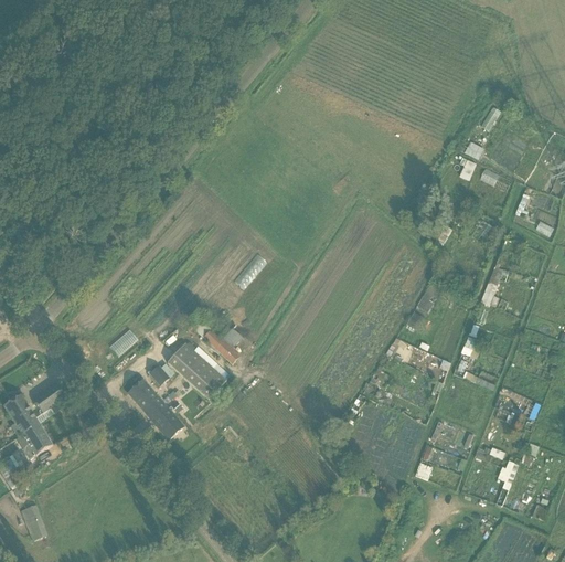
[(500,110),(492,106),(481,126),(488,130),(500,110)]
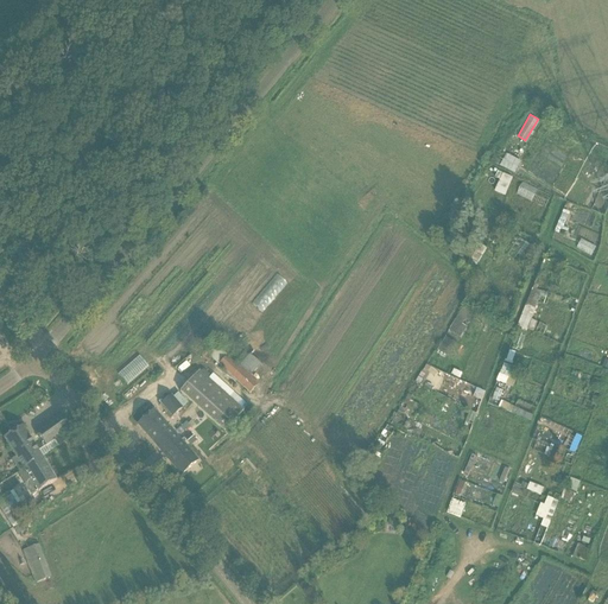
[(521,159),(506,152),(500,164),(514,172),(521,159)]
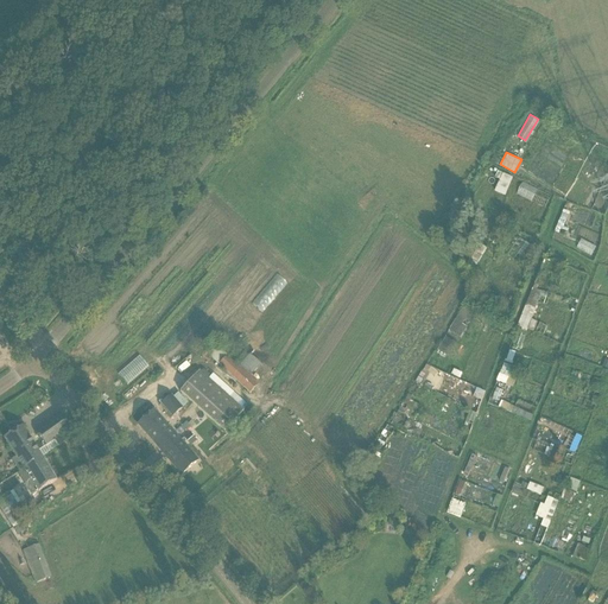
[(513,176),(501,171),(494,190),(506,194),(513,176)]
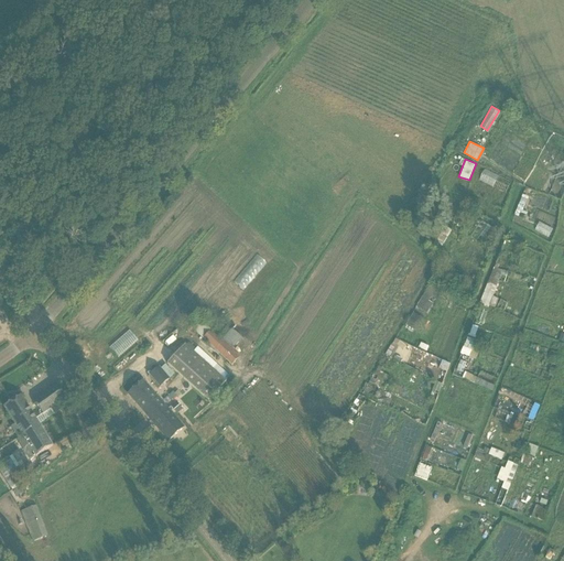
[(510,180),(485,168),(479,177),(506,191),(510,180)]
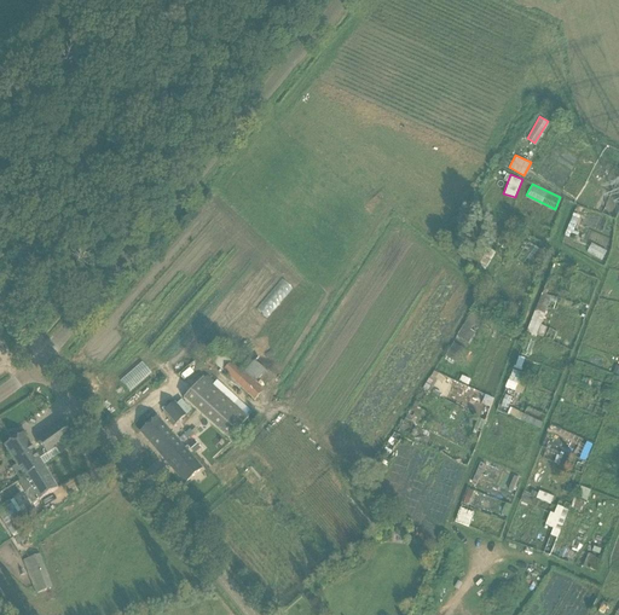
[(579,214),(574,212),(565,233),(568,236),(571,231),(578,235),(579,231),(573,228),(579,214)]
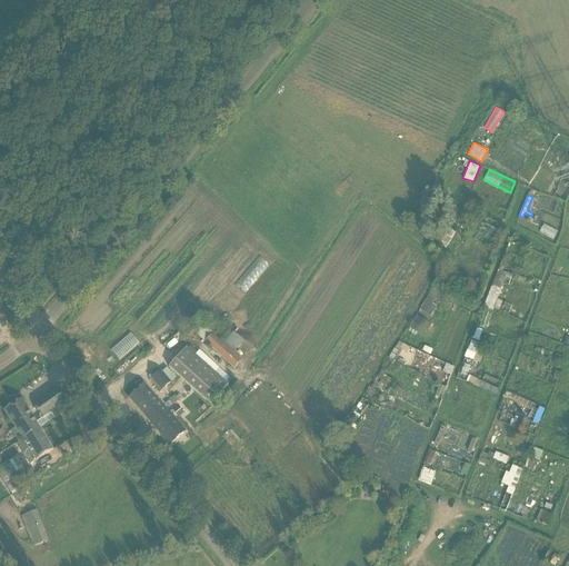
[(557,229),(543,221),(539,230),(552,237),(557,229)]
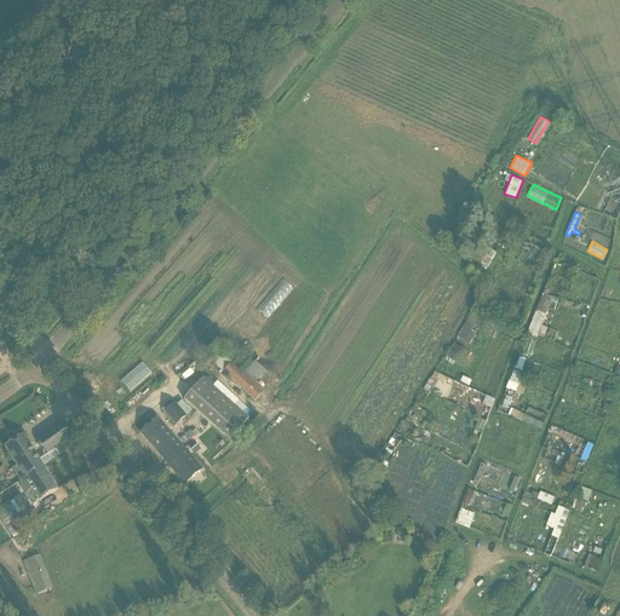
[(534,337),(552,294),(544,291),(527,334),(534,337)]
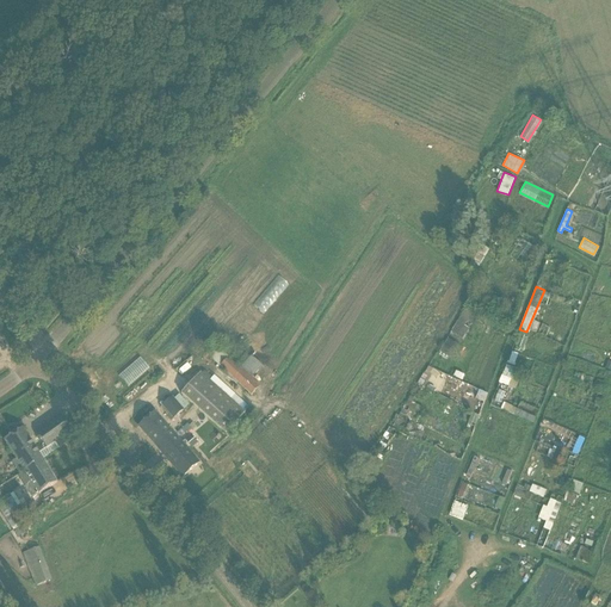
[(466,307),(457,319),(464,323),(467,319),(468,320),(474,311),(466,307)]
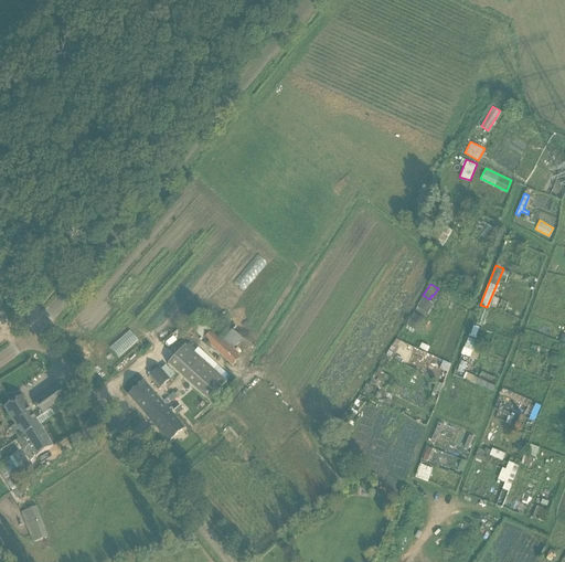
[(429,299),(423,295),(417,305),(428,313),(434,303),(429,299)]
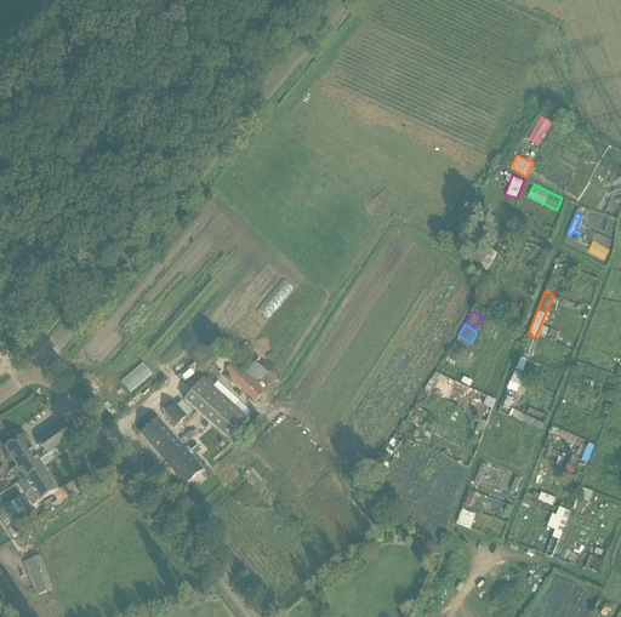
[(455,342),(446,355),(454,359),(462,346),(455,342)]
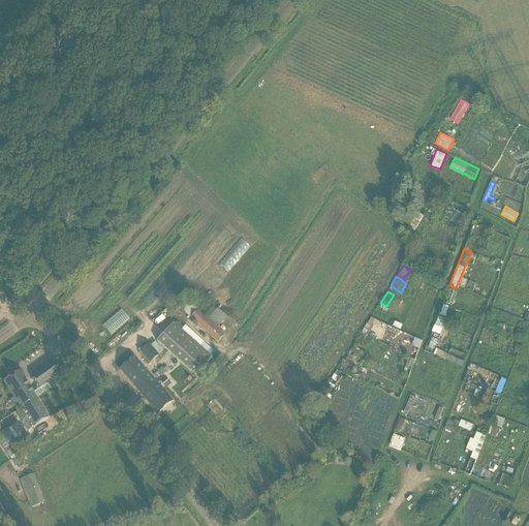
[(448,305),(443,303),(439,314),(444,315),(448,305)]
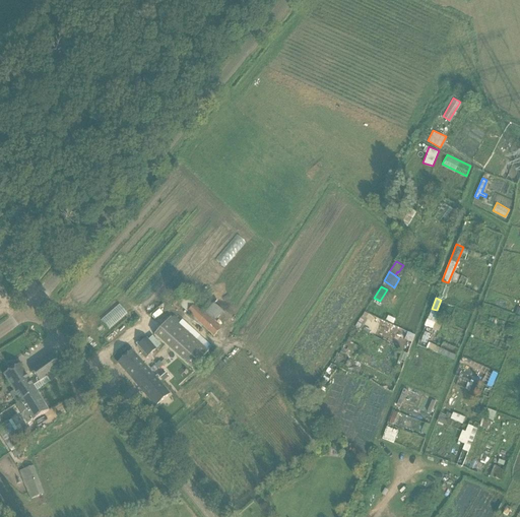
[(465,322),(469,309),(443,300),(439,313),(465,322)]
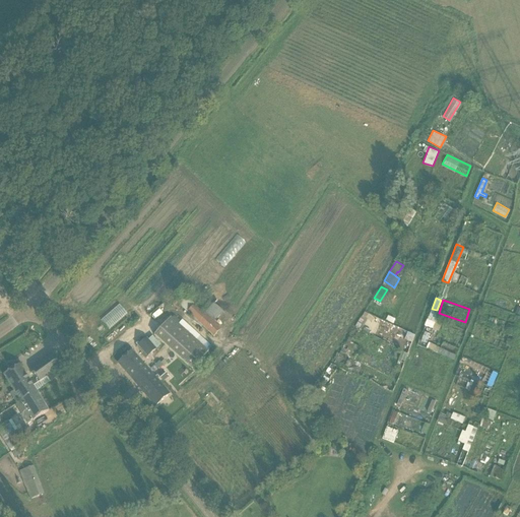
[(213,301),(204,311),(213,320),(222,310),(213,301)]
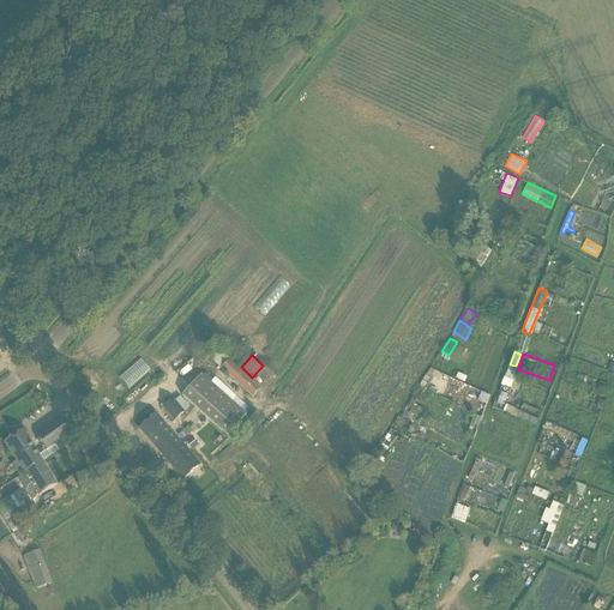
[(252,394),(260,385),(252,378),(241,367),(229,356),(221,366),(252,394)]
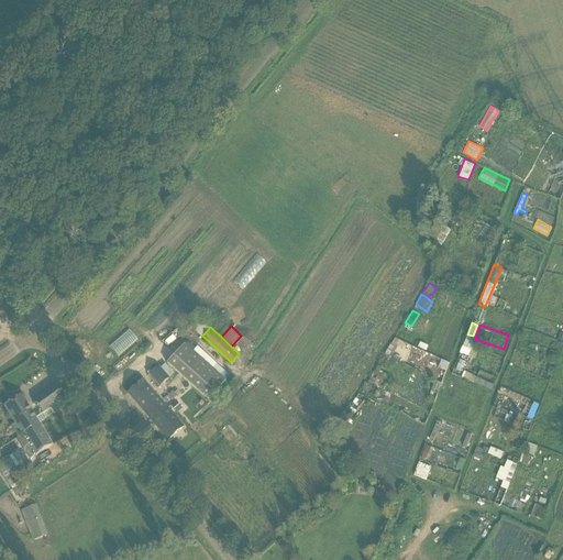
[(474,338),(466,335),(464,341),(471,344),(474,338)]
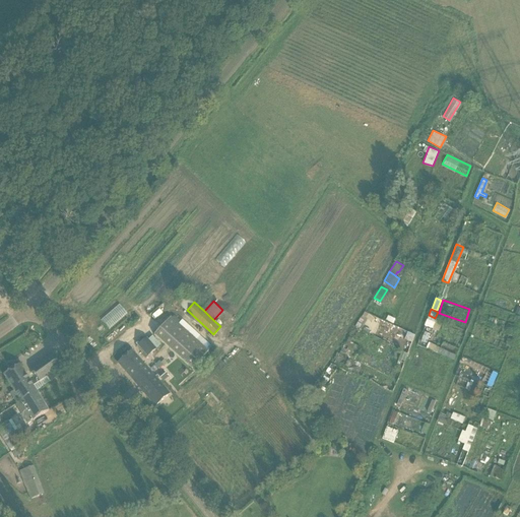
[(192,367),(208,348),(171,315),(154,333),(192,367)]
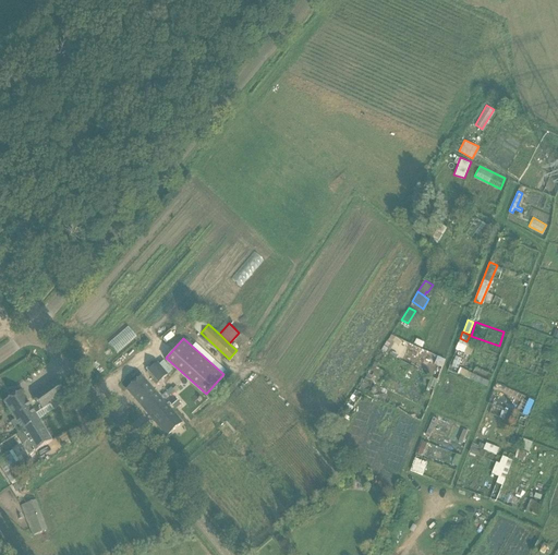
[(388,339),(387,339),(381,348),(386,351),(391,341),(388,339)]
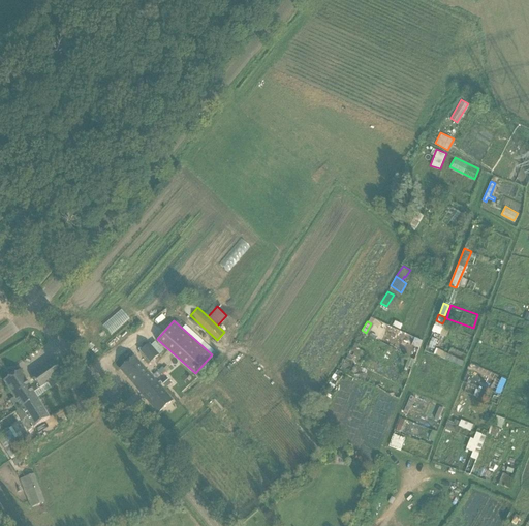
[(440,333),(442,327),(435,323),(432,330),(440,333)]
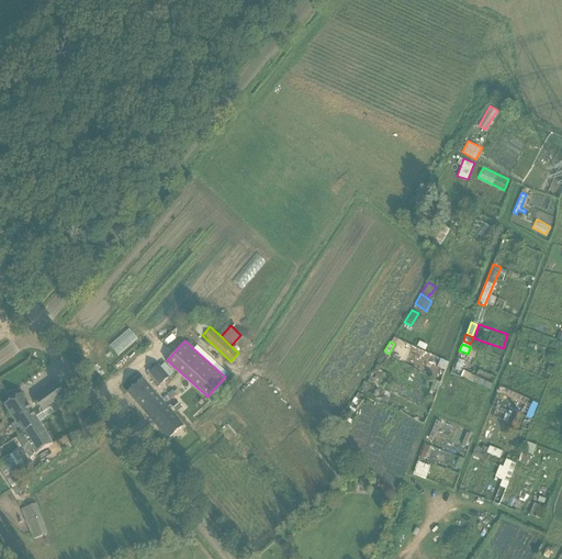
[(552,361),(555,350),(549,348),(546,359),(552,361)]
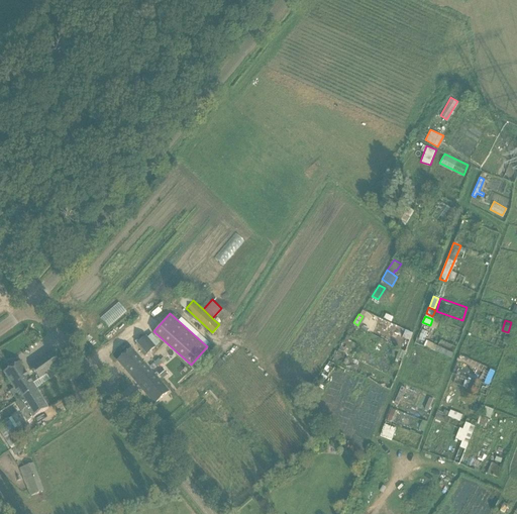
[(412,331),(406,328),(403,336),(409,338),(412,331)]
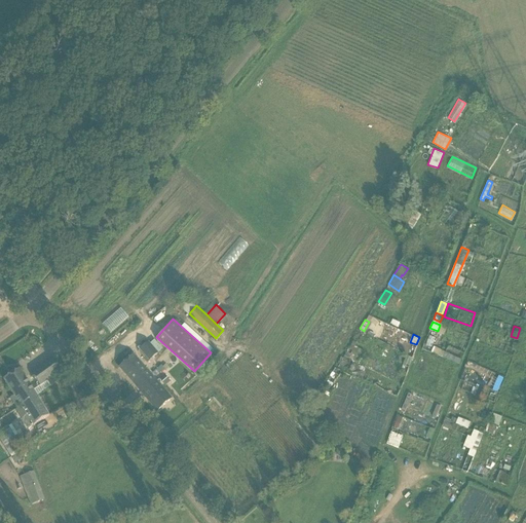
[(435,336),(428,334),(425,343),(430,345),(435,336)]
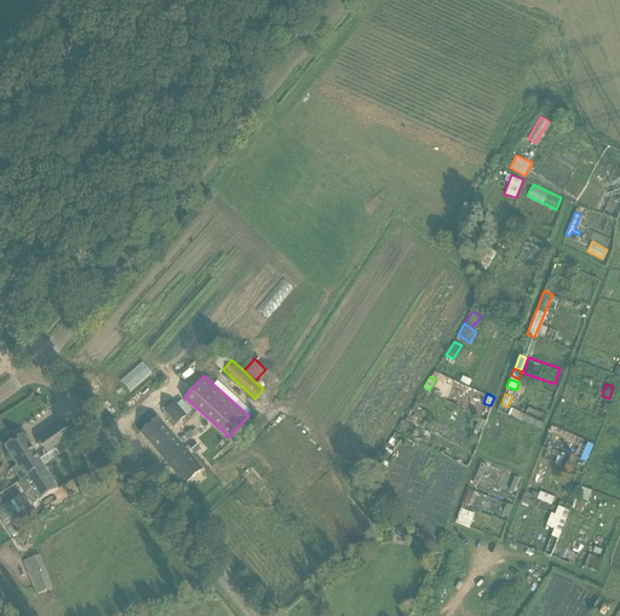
[(173,401),(165,409),(176,422),(185,414),(173,401)]
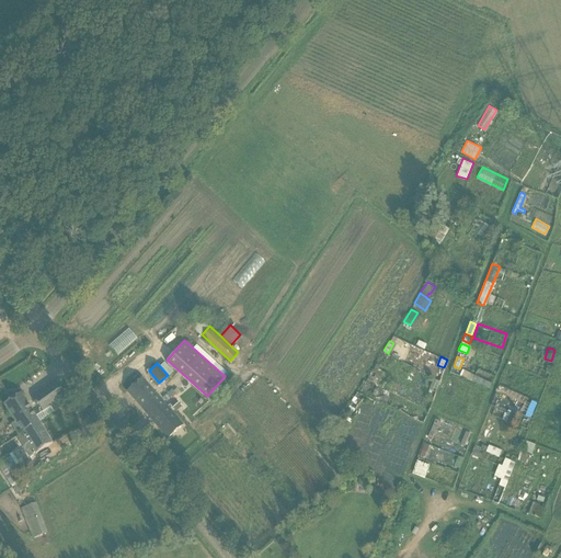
[(473,374),(462,368),(460,374),(471,379),(473,374)]
